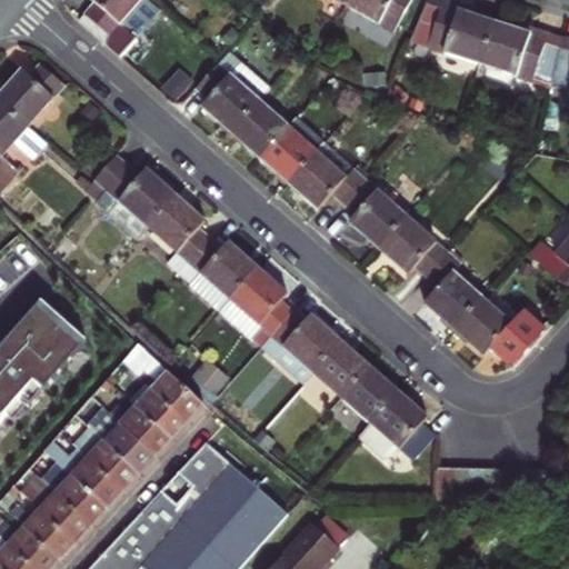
[(91,0),(83,10),(106,30),(109,42),(116,49),(158,1),(156,0),(91,0)]
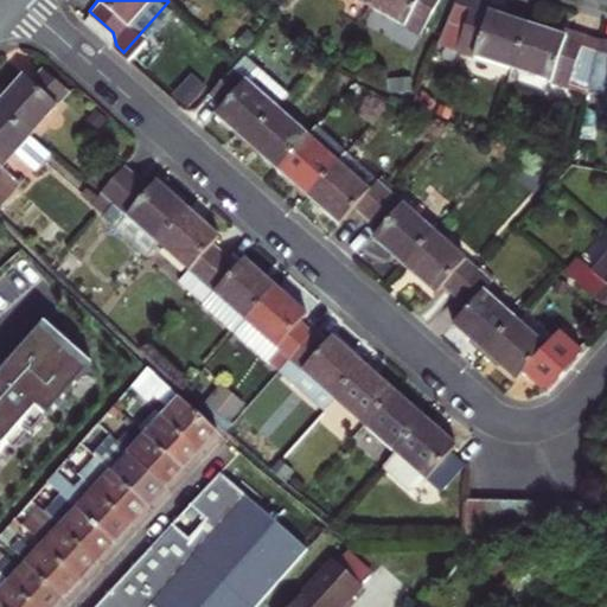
[(369,0),(421,29),(436,0),(369,0)]
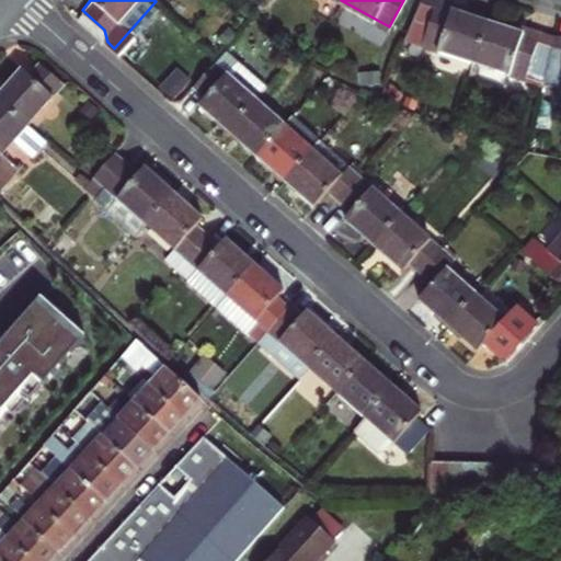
[(459,7),(460,2),(453,0),(432,0),(420,39),(470,56),(483,14),(459,7)]
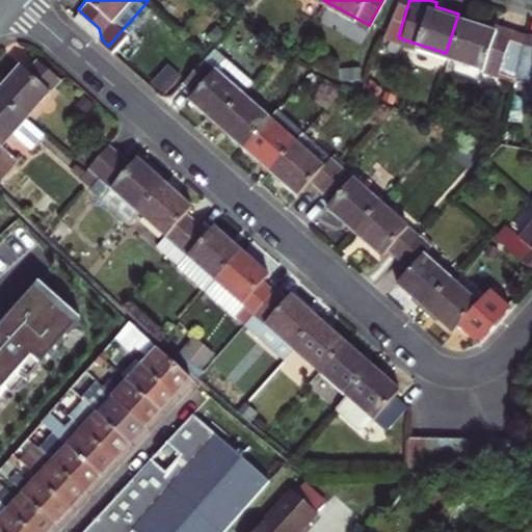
[(485,19),(484,22),(458,14),(446,53),(496,70),(510,26),(485,19)]
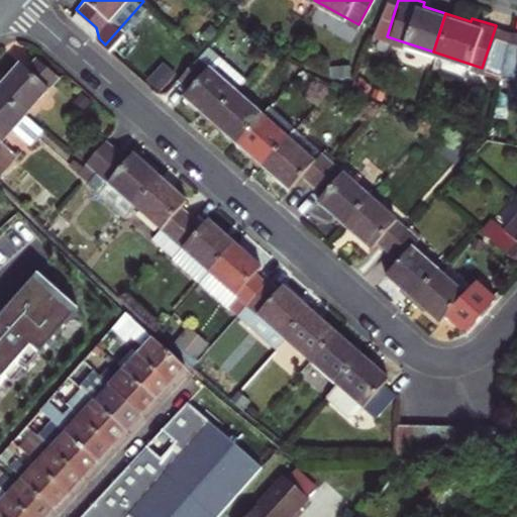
[(516,30),(507,29),(495,73),(516,76),(516,30)]
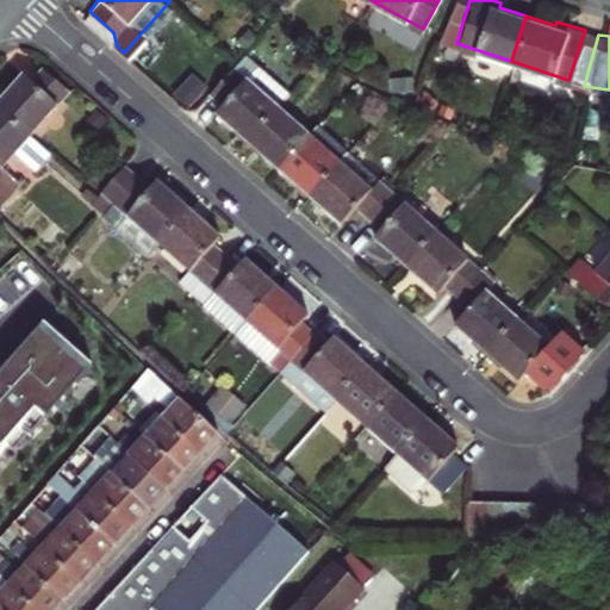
[(244,50),(207,91),(222,103),(215,111),(246,137),(275,105),(288,91),(244,50)]
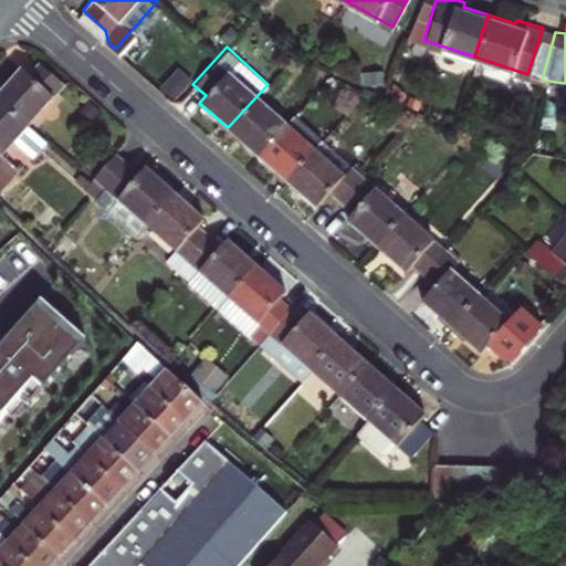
[(30,71),(23,64),(0,90),(0,94),(29,122),(66,81),(41,59),(30,71)]
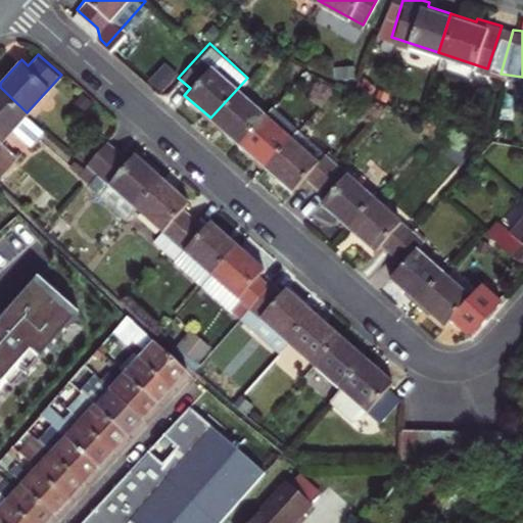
[(0,87),(0,176),(19,156),(2,140),(13,127),(34,145),(47,131),(27,112),(0,87)]
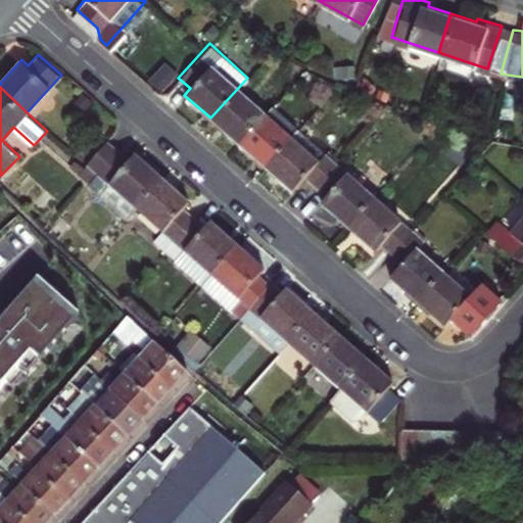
[(237,141),(263,112),(236,90),(210,117),(237,141)]
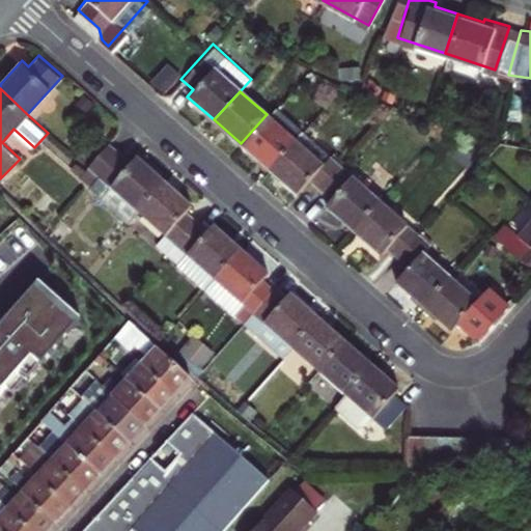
[(94,105),(83,95),(76,105),(86,114),(94,105)]
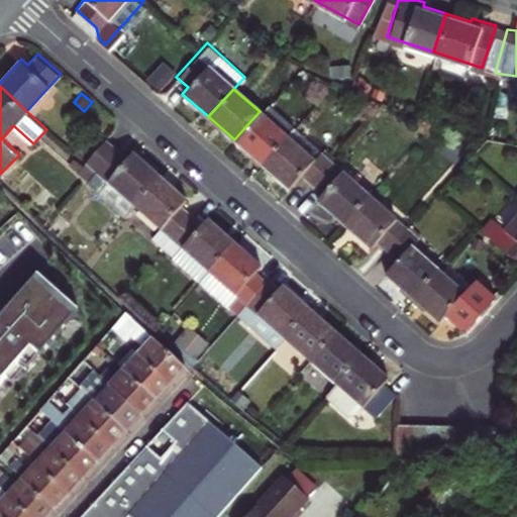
[(293,124),(268,102),(260,111),(234,139),(260,162),(293,124)]
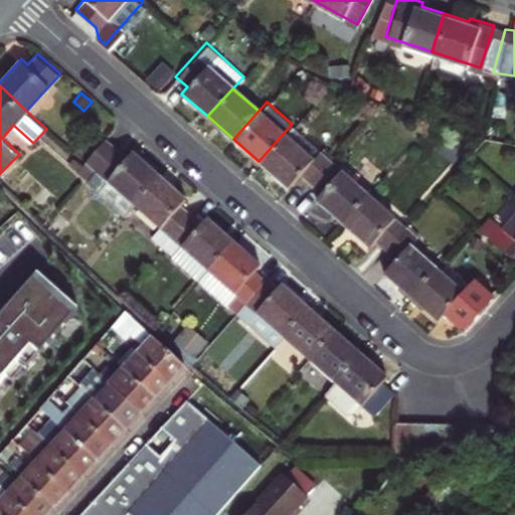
[(310,181),(330,158),(292,124),(259,161),(287,186),(300,172),(310,181)]
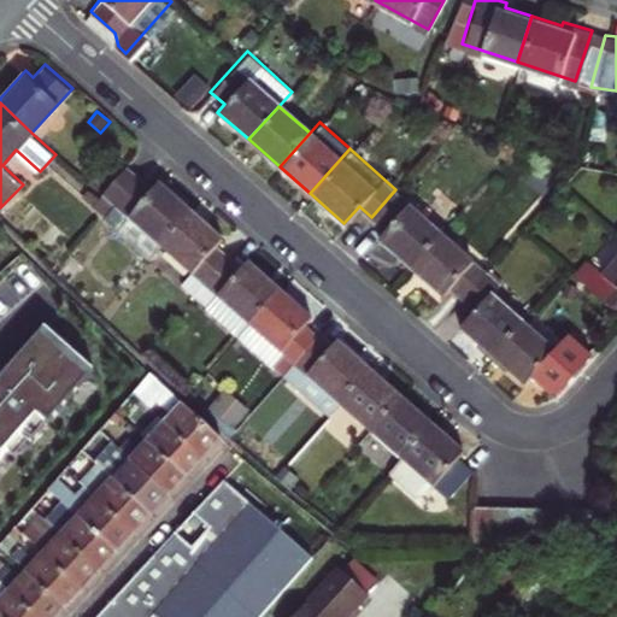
[(141,172),(128,160),(105,187),(118,199),(141,172)]
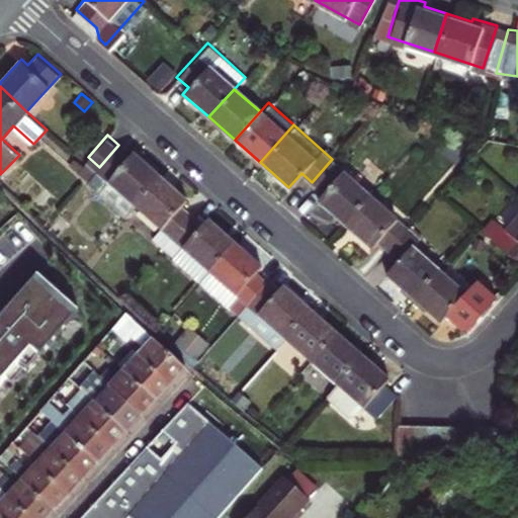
[(99,167),(136,198),(161,170),(135,148),(130,154),(118,145),(99,167)]
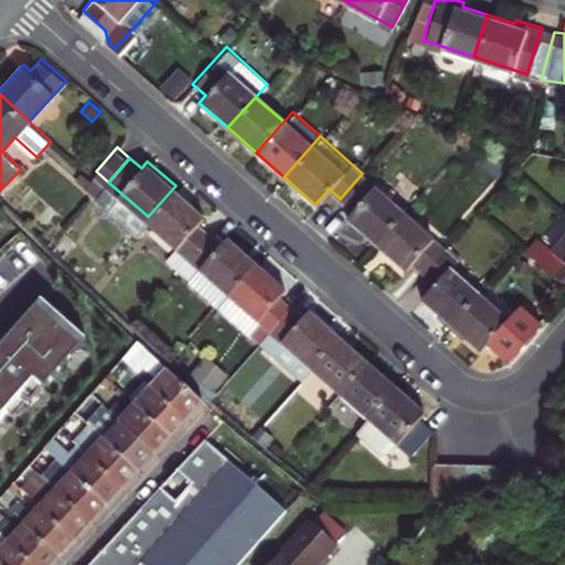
[(373,241),(402,209),(362,173),(340,199),(351,209),(344,215),(373,241)]
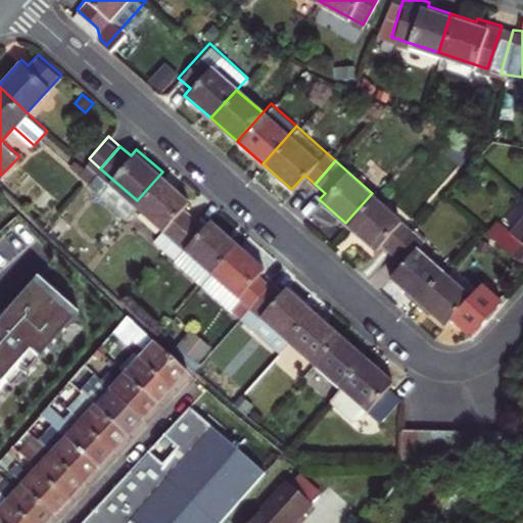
[(137,200),(100,169),(90,180),(127,212),(137,200)]
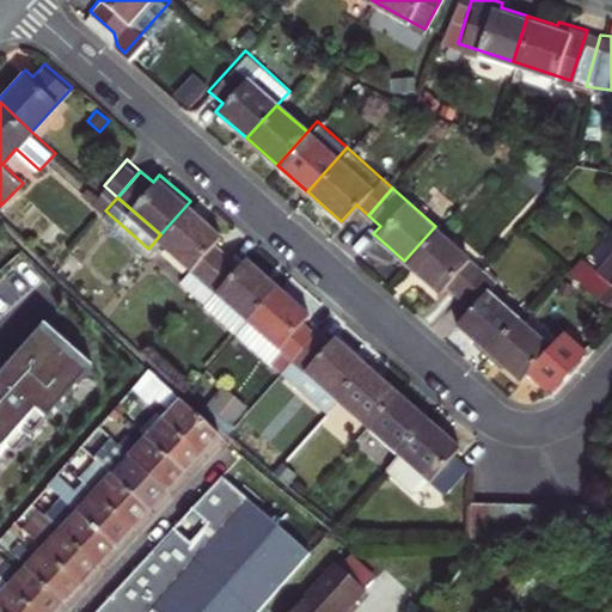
[(221,230),(190,201),(160,234),(190,262),(181,271),(195,285),(227,248),(215,237),(221,230)]
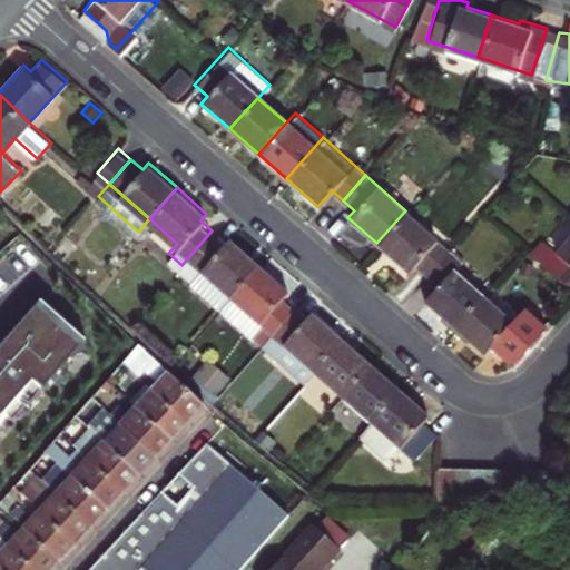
[(376,243),(405,267),(411,259),(423,269),(444,245),(405,210),(376,243)]
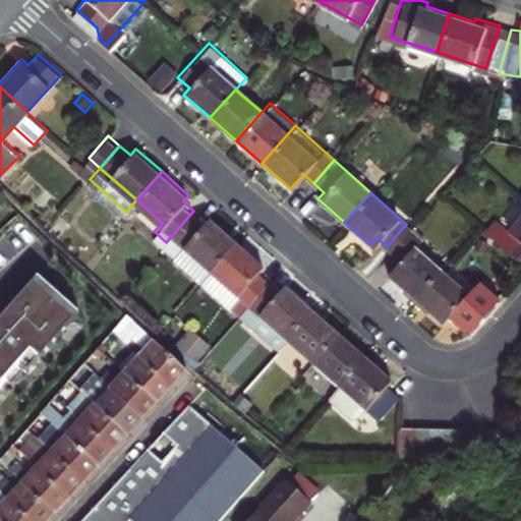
[(212,267),(237,238),(210,215),(205,221),(193,211),(166,242),(178,253),(186,244),(212,267)]
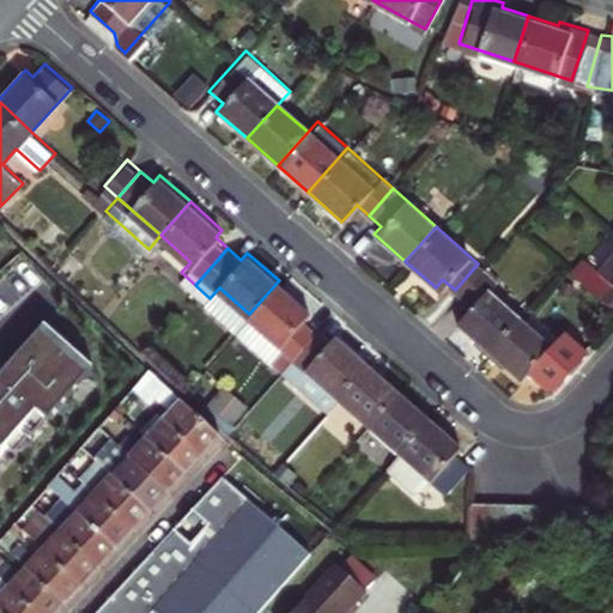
[(612,249),(596,269),(584,260),(572,273),(612,307),(612,249)]
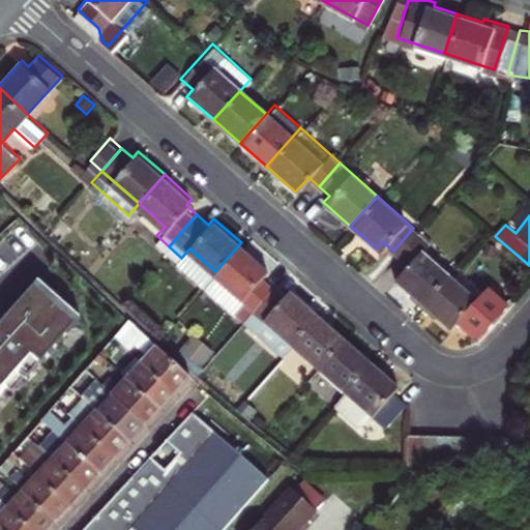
[(0,288),(41,251),(18,226),(0,241),(0,288)]
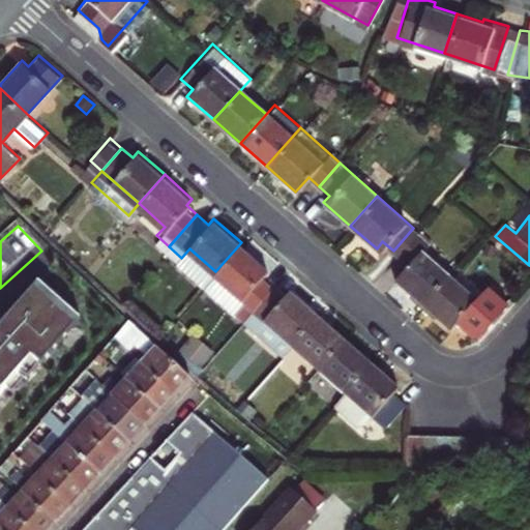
[(391,274),(420,299),(445,270),(416,245),(423,238),(413,228),(393,251),(404,260),(391,274)]
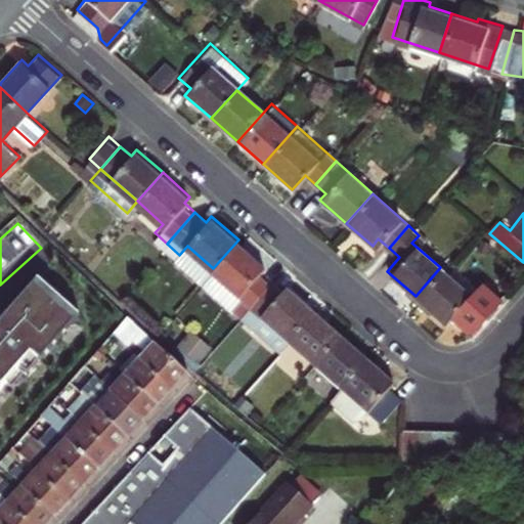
[(266,264),(238,239),(213,268),(206,277),(243,311),(270,279),(260,270),(266,264)]
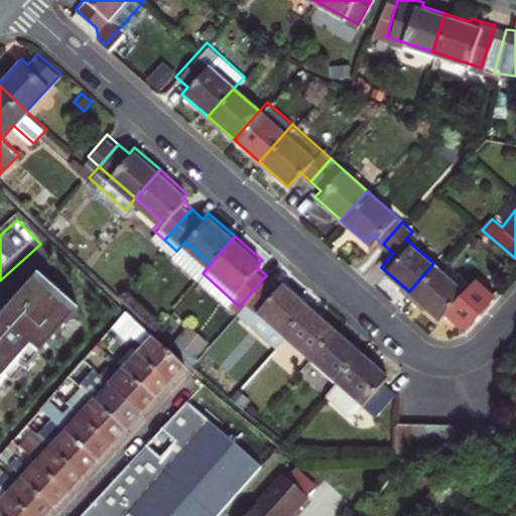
[(210,264),(184,242),(176,251),(203,273),(210,264)]
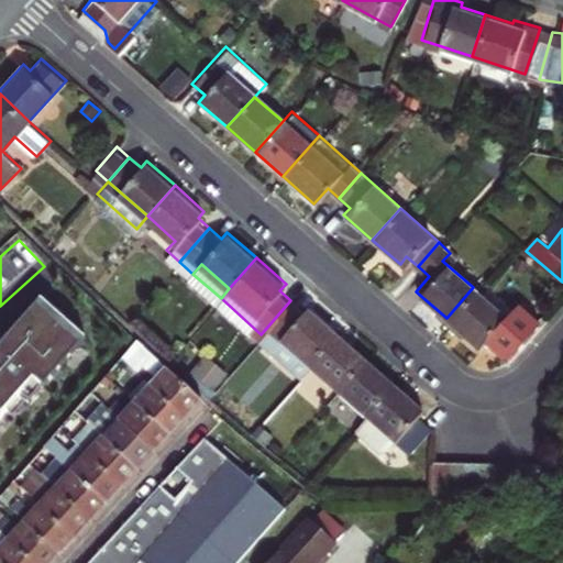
[(503,313),(473,287),(446,318),(476,344),(483,338),(506,356),(507,355),(512,351),(530,330),(507,309),(503,313)]
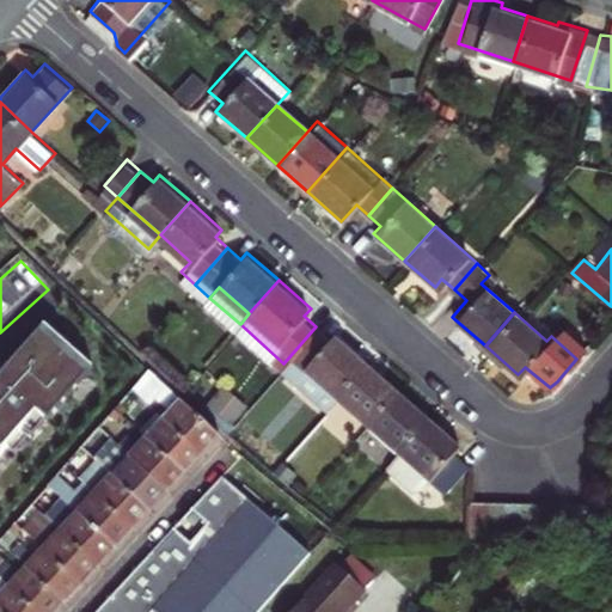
[(42,331),(91,374),(95,369),(46,326),(42,331)]
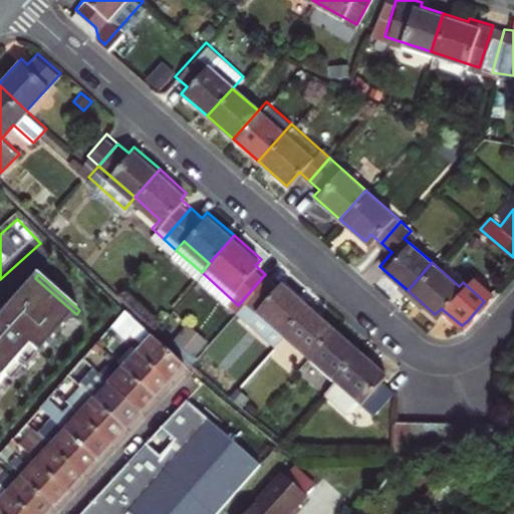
[(273,337),(282,328),(307,299),(281,277),(275,283),(265,274),(238,305),(273,337)]
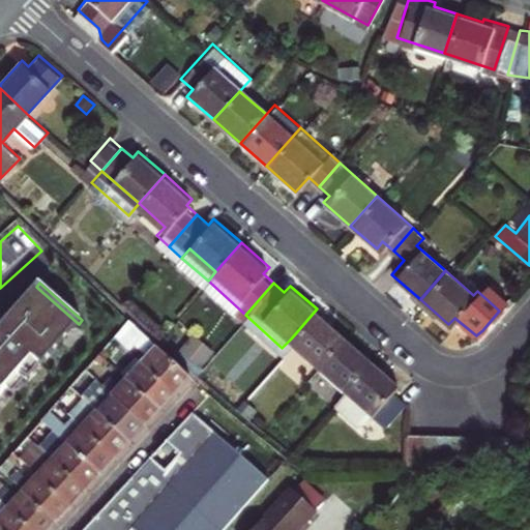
[(29,339),(11,358),(0,347),(0,451),(13,437),(5,429),(27,404),(39,389),(41,387),(31,379),(79,324),(36,287),(0,327),(0,329),(15,343),(23,333),(29,339)]
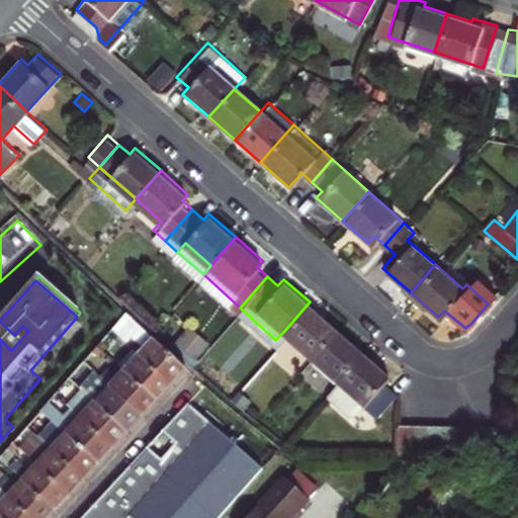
[(335,325),(310,301),(284,331),(311,354),(335,325)]
